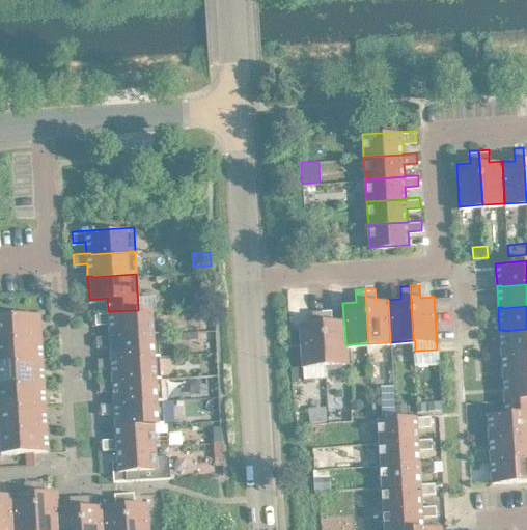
[(109,322),(109,333),(114,333),(114,334),(154,331),(151,308),(138,308),(138,310),(108,311),(108,310),(94,311),(95,323),(109,322)]
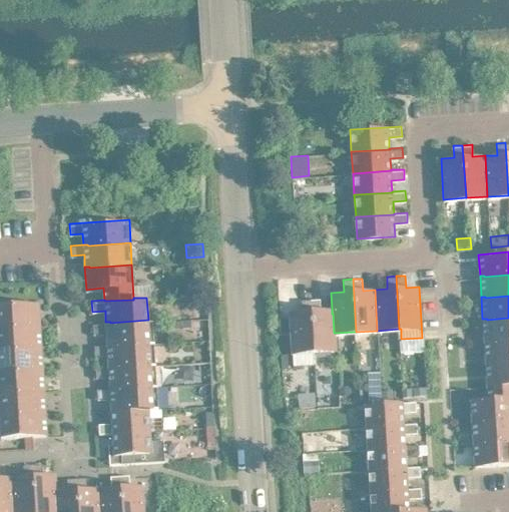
[(314,351),(311,298),(301,299),(302,311),(289,312),(292,353),(314,351)]
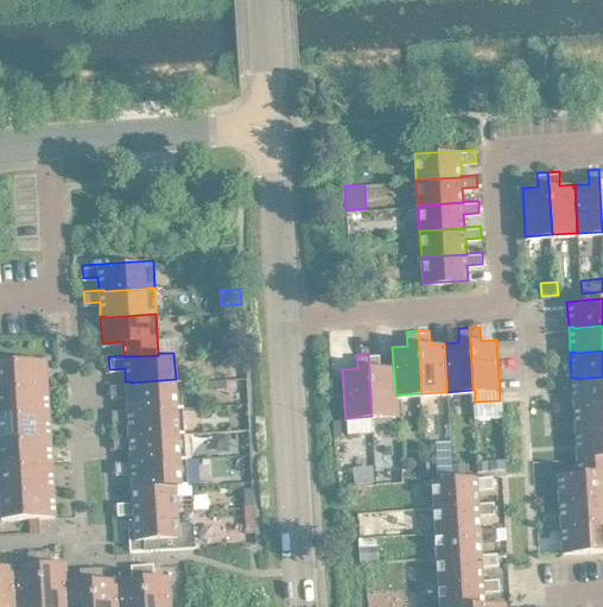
[(379,353),(368,353),(372,416),(398,415),(397,394),(395,394),(394,372),(393,372),(393,366),(380,367),(379,353)]
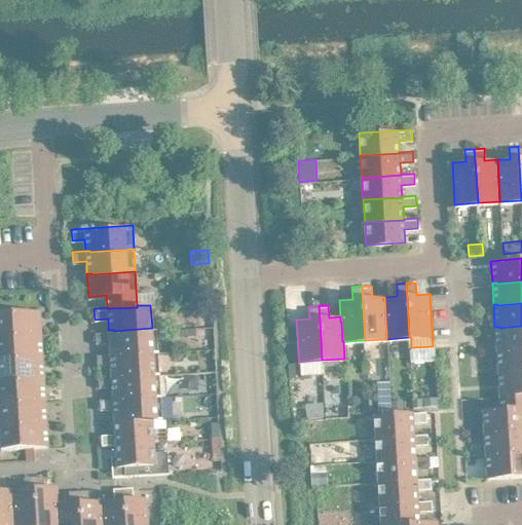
[(0,335),(37,333),(37,334),(41,333),(40,309),(0,311),(0,335)]
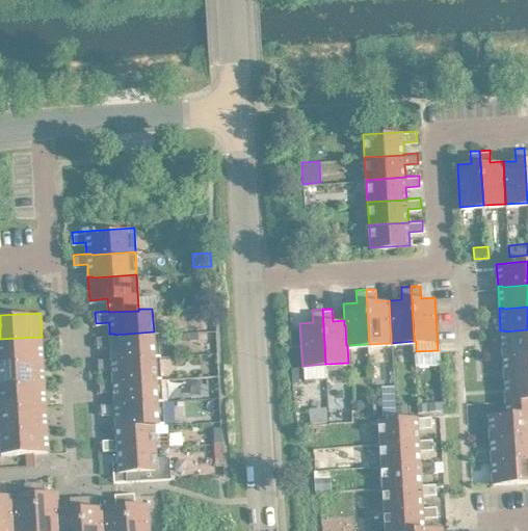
[(500,330),(502,353),(506,352),(506,353),(527,352),(527,329),(505,332),(505,330),(500,330)]
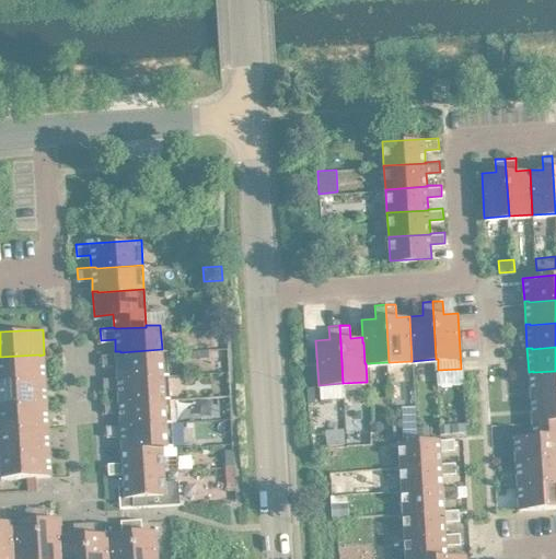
[(116,363),(116,375),(122,375),(163,373),(162,349),(120,352),(120,351),(115,351),(102,352),(102,363),(116,363)]
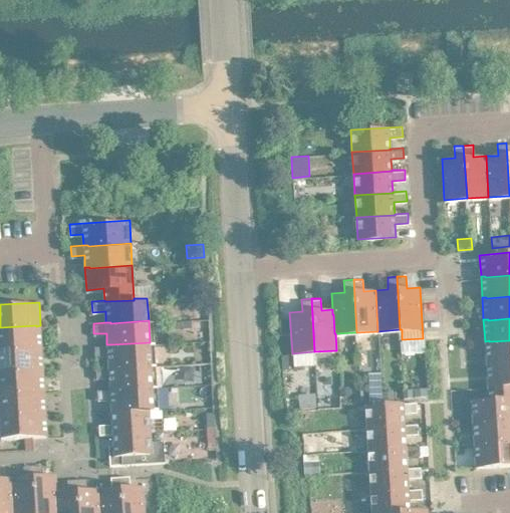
[(0,349),(37,346),(37,347),(42,347),(40,325),(36,326),(36,325),(0,327),(0,349)]
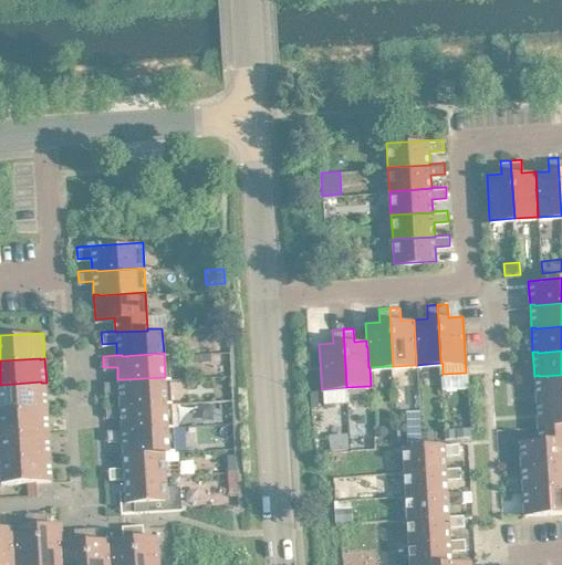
[(534,376),(536,399),(540,399),(540,400),(561,398),(561,375),(539,376),(539,375),(534,376)]
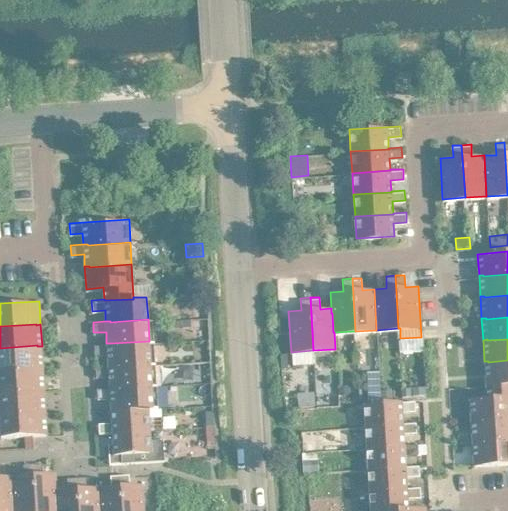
[(107,353),(108,364),(112,364),(112,365),(150,362),(149,341),(111,343),(106,343),(94,344),(95,354),(107,353)]
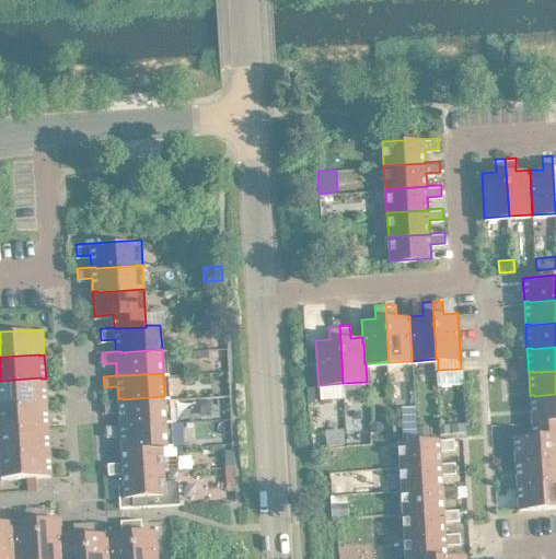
[(0,403),(0,404),(43,402),(43,403),(47,403),(46,379),(41,379),(41,377),(0,381),(0,403)]
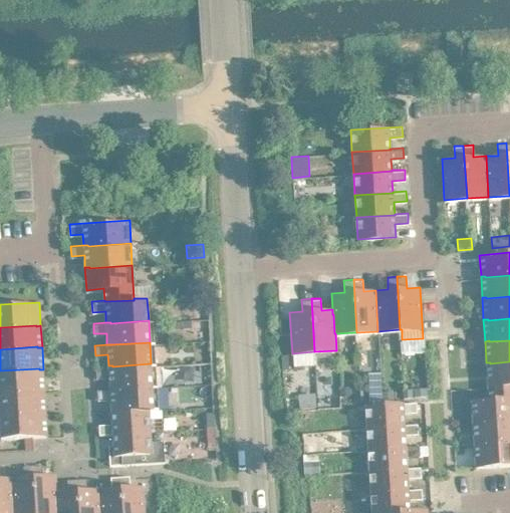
[(486,362),(487,385),(492,385),(509,383),(509,361),(490,363),(490,362),(486,362)]
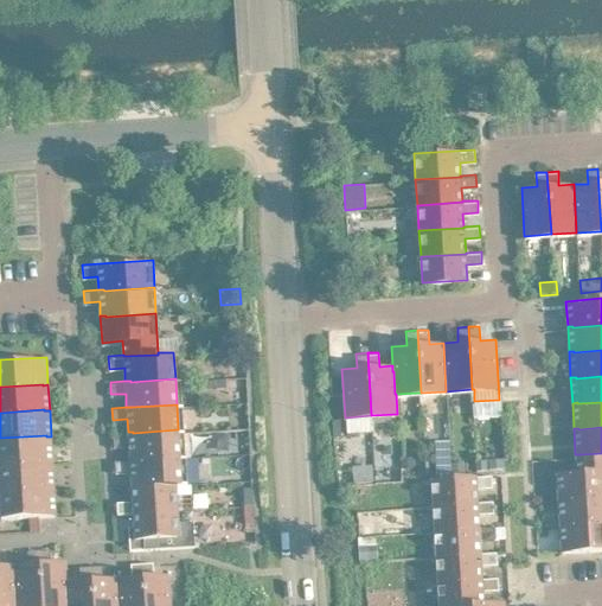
[(128,445),(129,458),(135,458),(180,455),(178,429),(133,433),(133,432),(128,432),(113,433),(114,445),(128,445)]
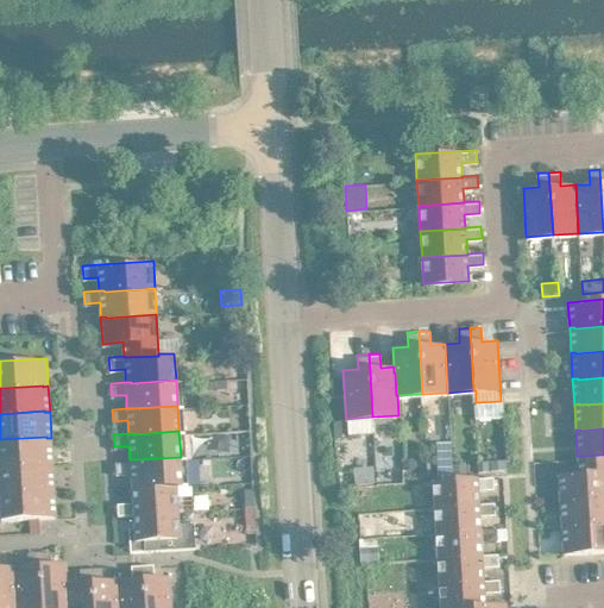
[(0,464),(2,464),(2,465),(48,462),(48,463),(52,463),(51,438),(46,438),(46,437),(0,439),(0,438),(0,464)]
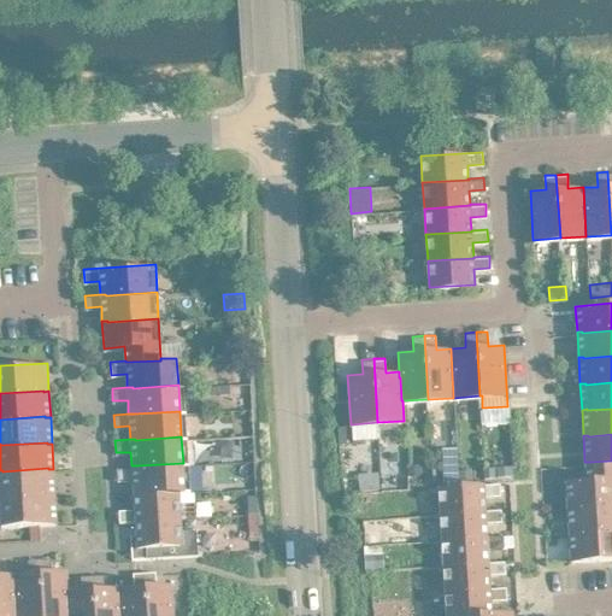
[(565,480),(566,505),(572,505),(611,503),(611,461),(590,462),(584,462),(586,479),(565,480)]
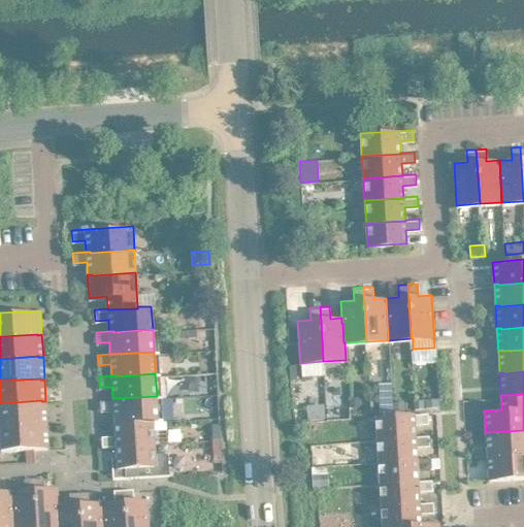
[(360,395),(349,395),(349,404),(360,404),(360,395)]
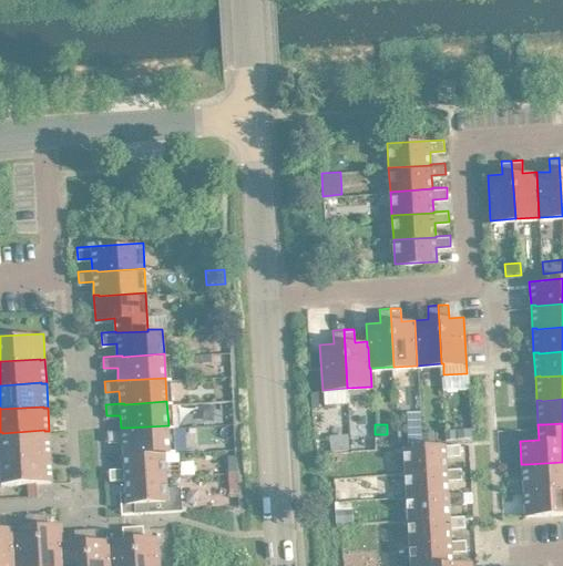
[(122,439),(122,452),(128,451),(128,452),(164,450),(164,451),(170,450),(169,425),(126,428),(121,428),(108,429),(108,440),(122,439)]
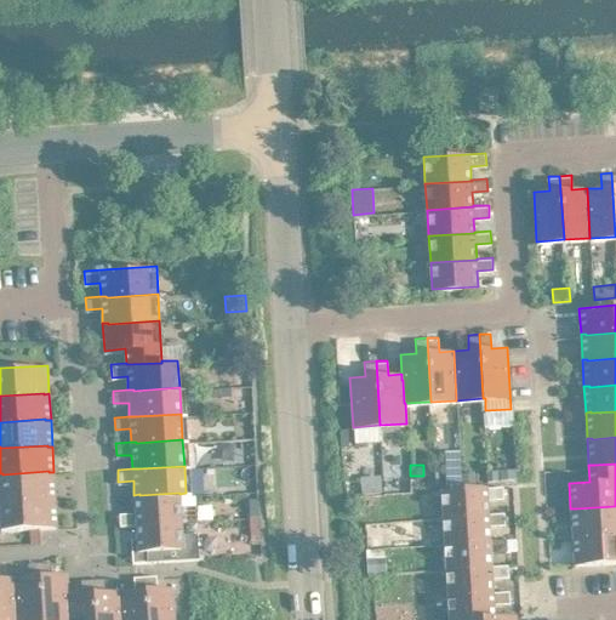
[(515,467),(498,468),(498,478),(517,477),(515,467)]
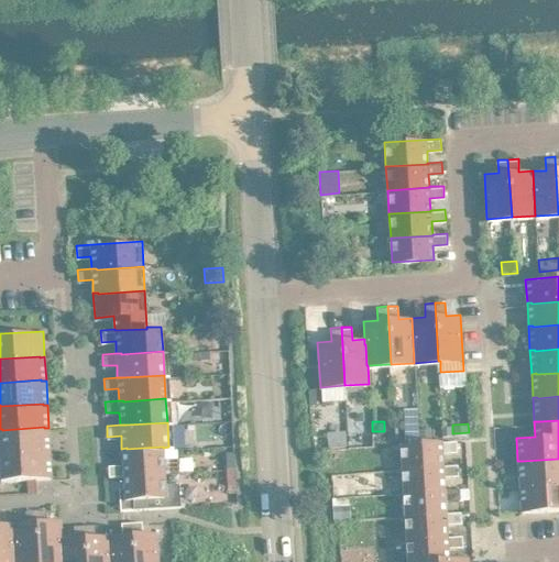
[(452,425),(441,425),(441,434),(452,434),(452,433),(452,425)]
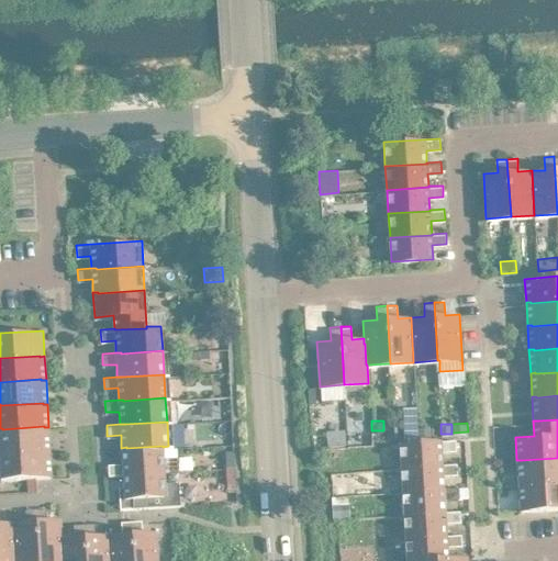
[(0,452),(3,451),(3,452),(45,450),(45,451),(51,451),(48,427),(44,427),(44,426),(2,429),(2,428),(0,428),(0,452)]
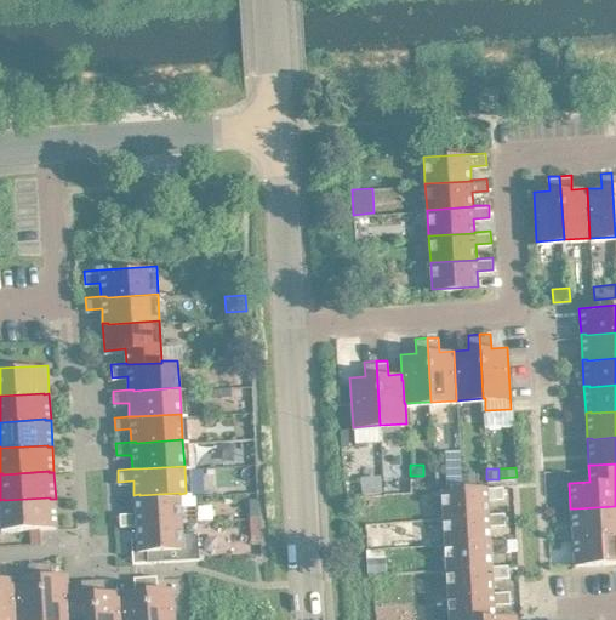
[(475,471),(461,472),(462,482),(475,482),(475,471)]
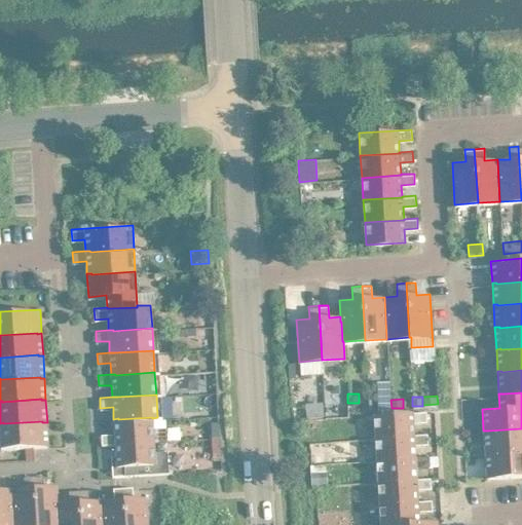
[(390,400),(378,400),(378,409),(390,408),(390,400)]
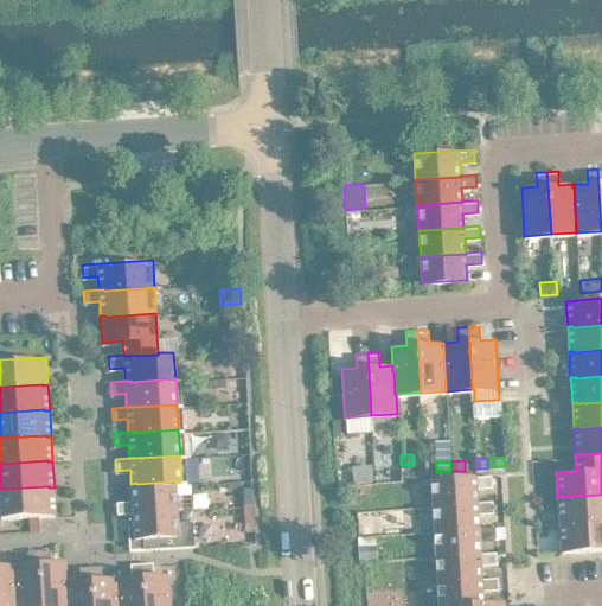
[(372,463),(352,463),(353,480),(373,479),(372,463)]
